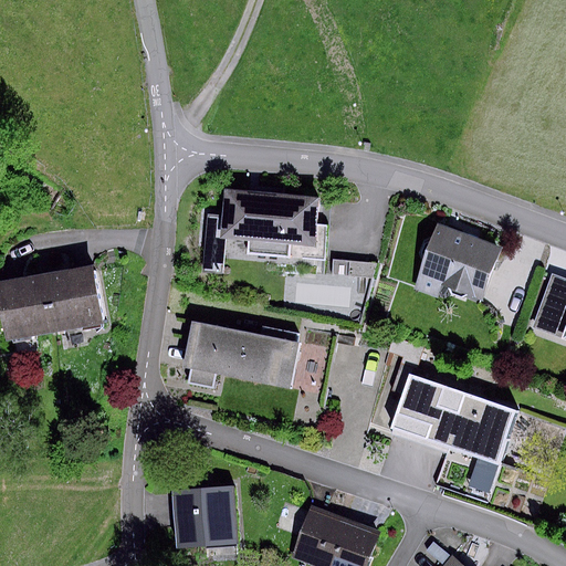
[(318,199),(227,190),(222,237),(250,240),(249,253),(326,261),(329,226),(315,224),(318,199)]
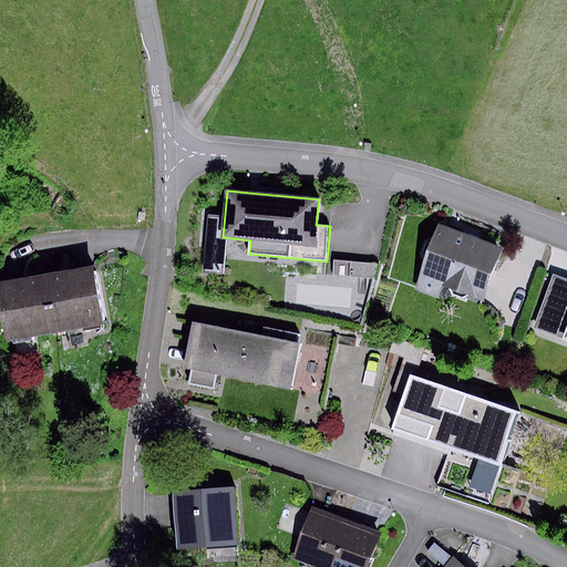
[(498,250),(435,227),(430,244),(424,244),(421,254),(423,259),(416,278),(449,289),(451,295),(460,299),(466,296),(481,301),(498,250)]
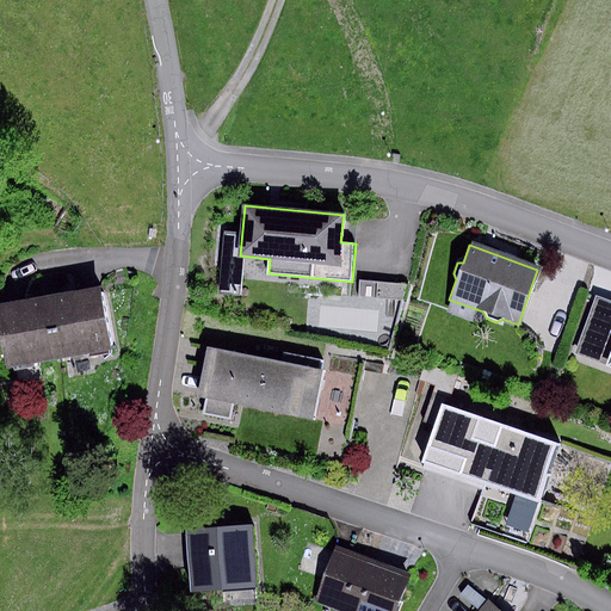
[(401,301),(407,285),(377,283),(377,298),(401,301)]
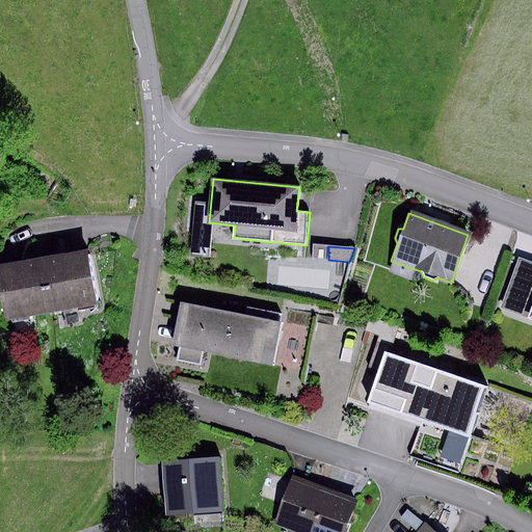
[(41,258),(51,313),(95,304),(85,250),(41,258)]
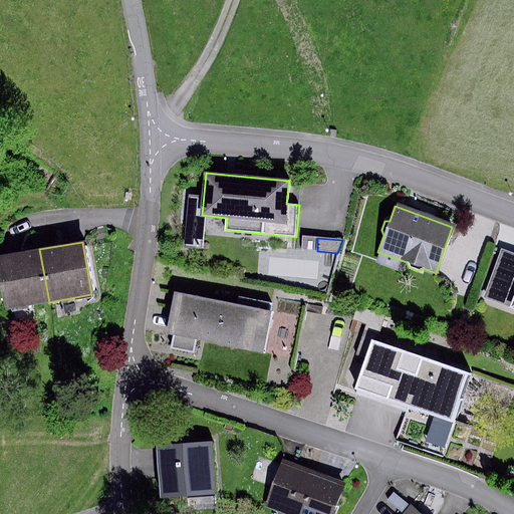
[(49,302),(39,249),(0,256),(0,276),(6,310),(49,302)]
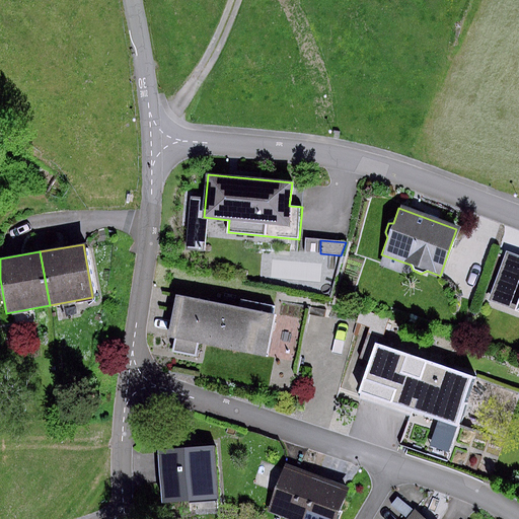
[(512,310),(518,290),(518,258),(504,253),(487,300),(512,310)]
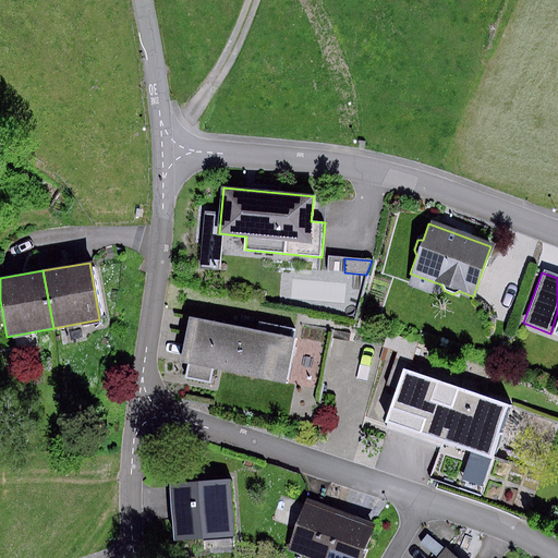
[(256,331),(187,317),(179,361),(187,363),(185,376),(209,381),(211,370),(281,384),(290,338),(292,330),(258,324),(256,331)]
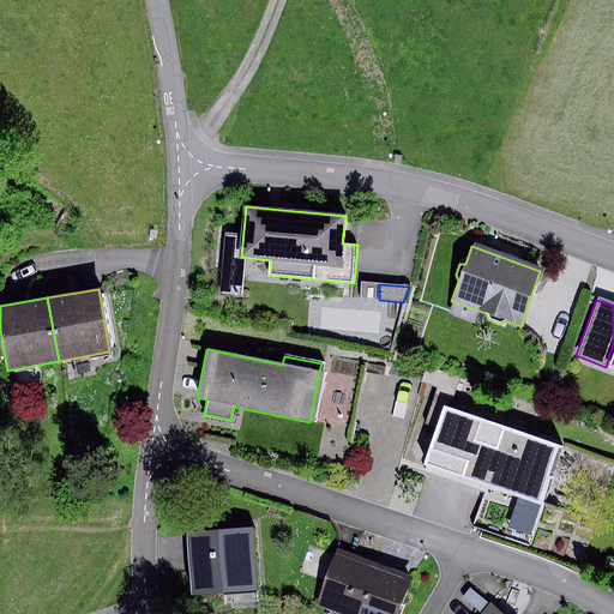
[(461,378),(427,366),(421,384),(435,389),(434,395),(452,401),(461,378)]
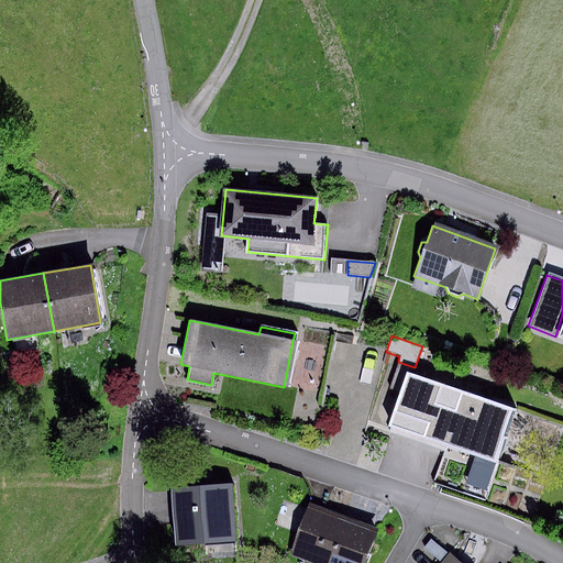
[(330,350),(293,341),(284,387),(320,395),(330,350)]
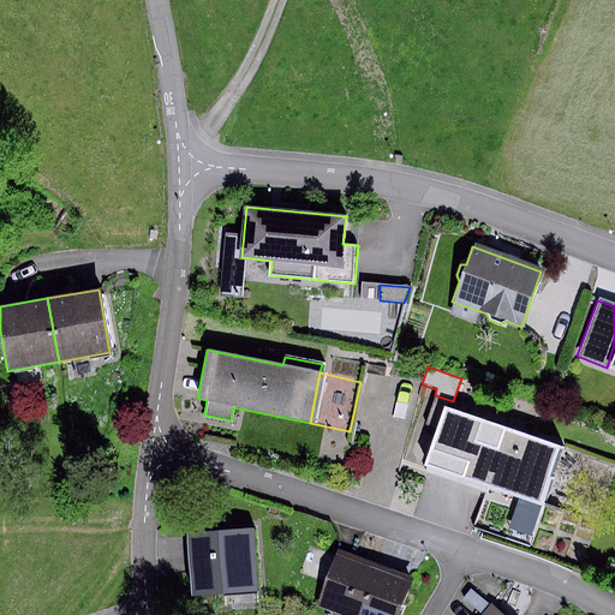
[(482,423),(441,410),(422,467),(541,506),(560,447),(506,430),(499,451),(475,442),(482,423)]
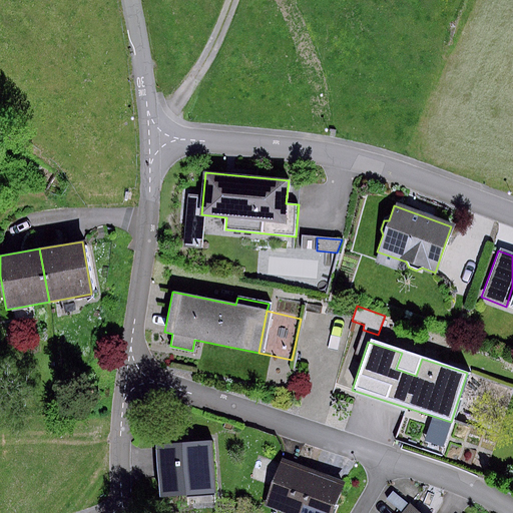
[(79,352),(77,361),(88,363),(90,354),(79,352)]
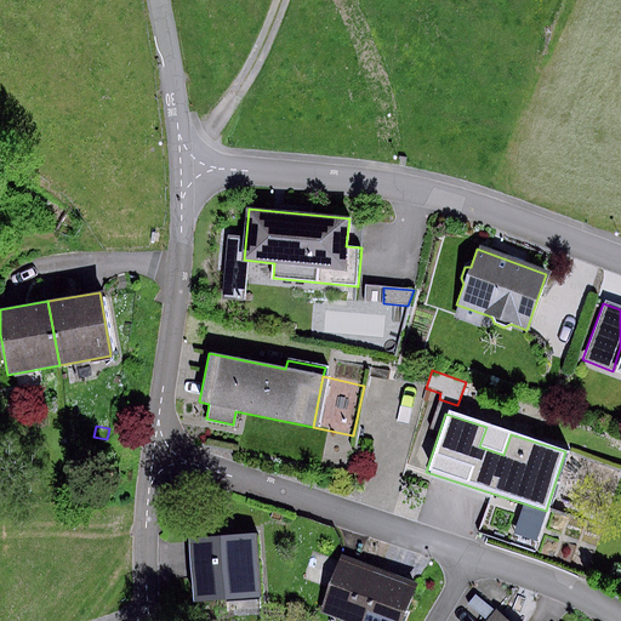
[(254,535),(188,540),(193,600),(258,594),(254,535)]
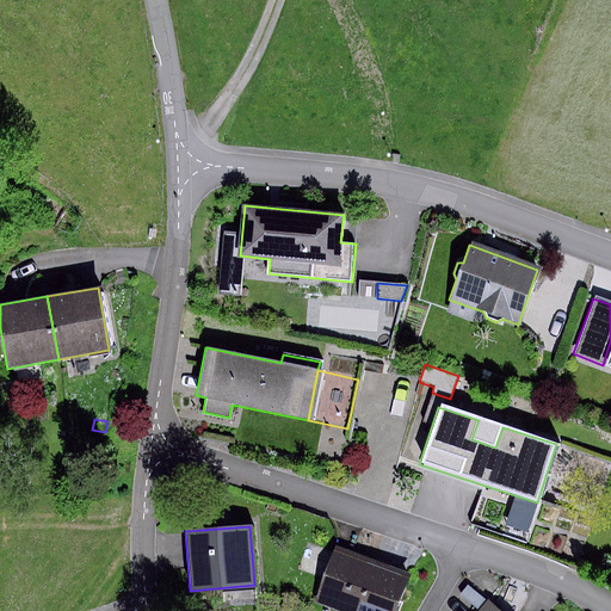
[(395,610),(408,579),(337,551),(316,604),(335,610),(395,610)]
